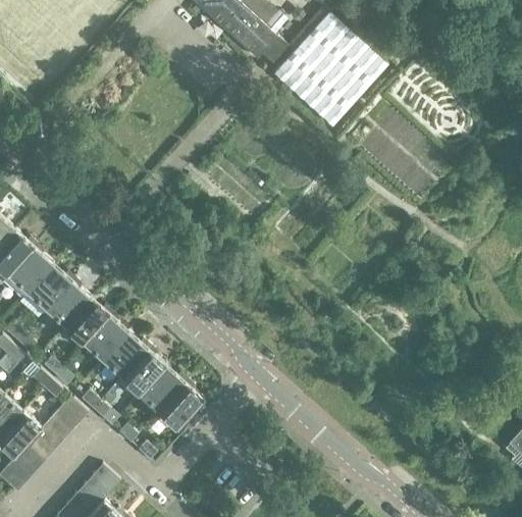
[(191,0),(229,35),(226,39),(254,64),(262,55),(277,69),(274,73),(332,126),(388,65),(329,12),(294,51),(265,27),(276,13),(261,0),(191,0)]
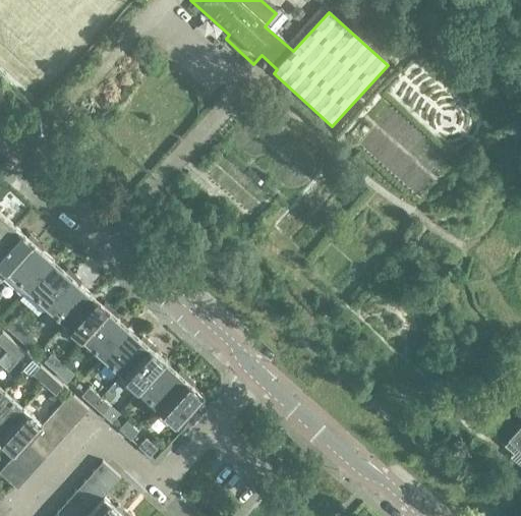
[(0,247),(15,231),(0,217),(0,247)]
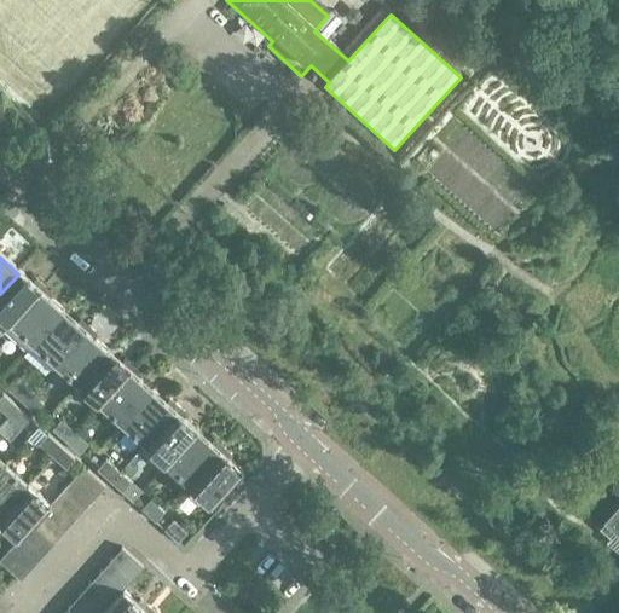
[(18,275),(0,294),(0,321),(9,329),(40,295),(18,275)]
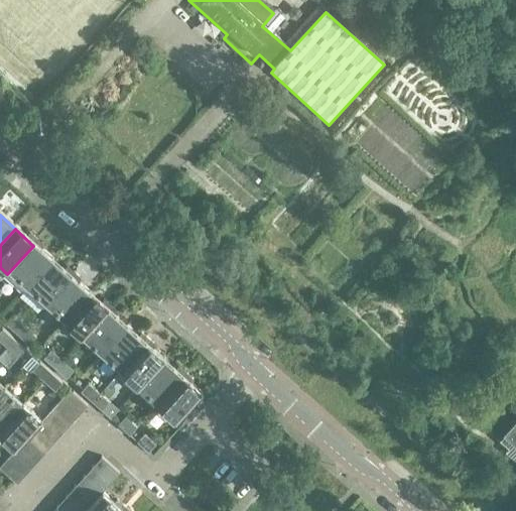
[(33,246),(7,274),(26,291),(51,262),(33,246)]
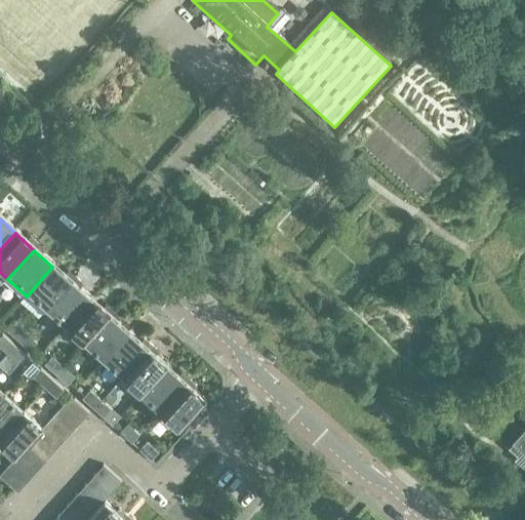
[(52,267),(27,296),(45,313),(72,284),(52,267)]
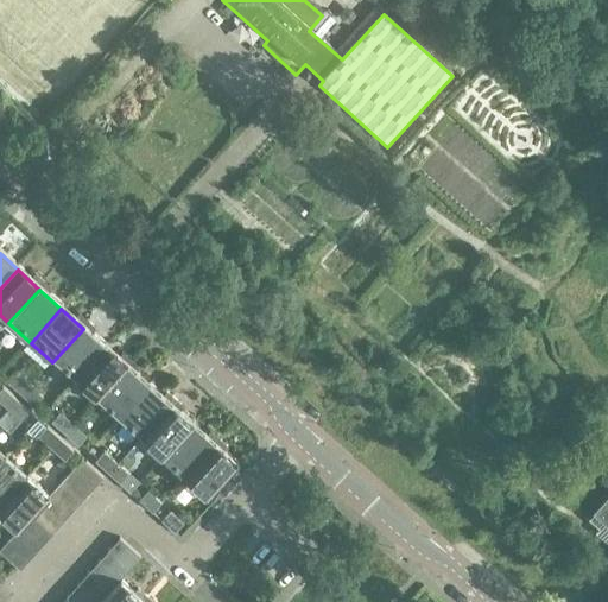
[(83,329),(52,362),(75,382),(105,348),(83,329)]
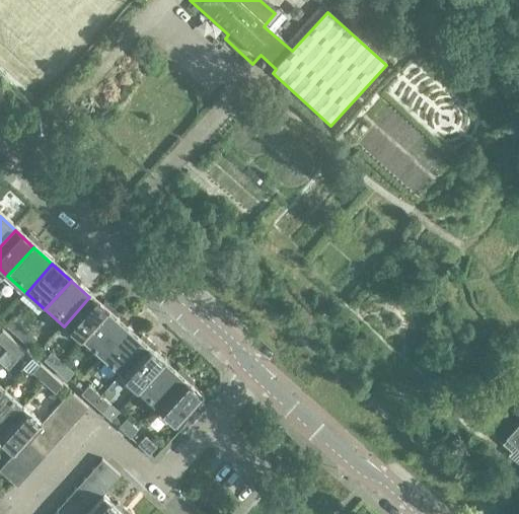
[(89,297),(64,326),(82,343),(108,314),(89,297)]
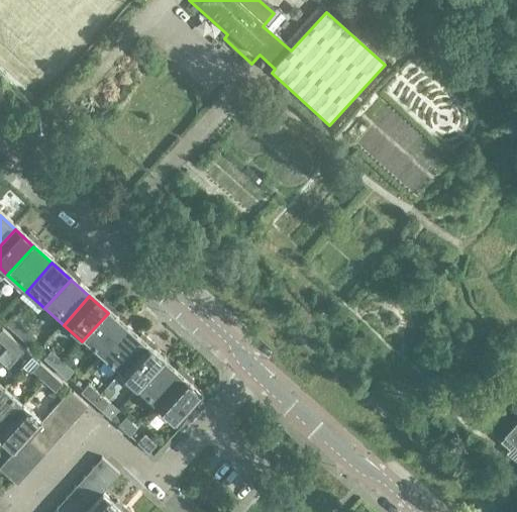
[(108,313),(82,341),(101,359),(126,330),(108,313)]
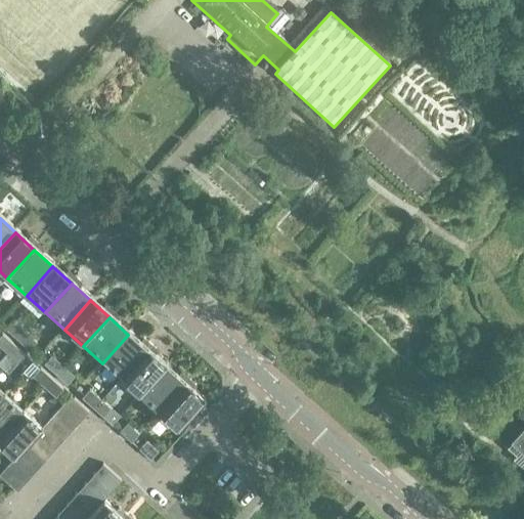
[(13,325),(6,333),(18,343),(26,335),(13,325)]
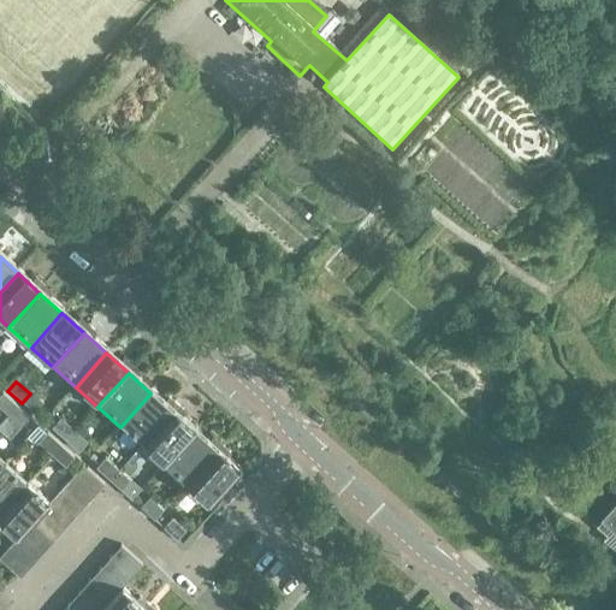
[(30,394),(22,403),(35,415),(43,406),(30,394)]
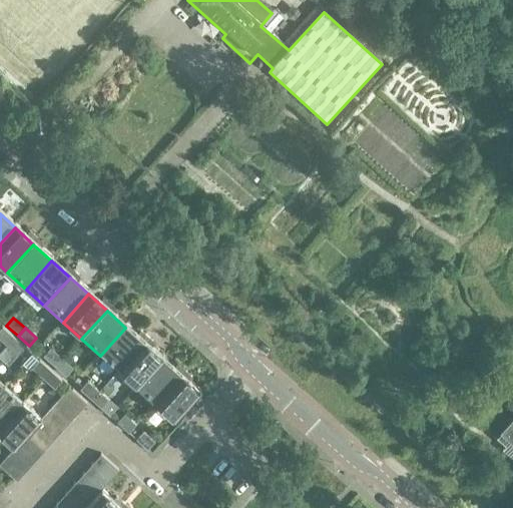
[(125,328),(100,356),(118,373),(144,344),(125,328)]
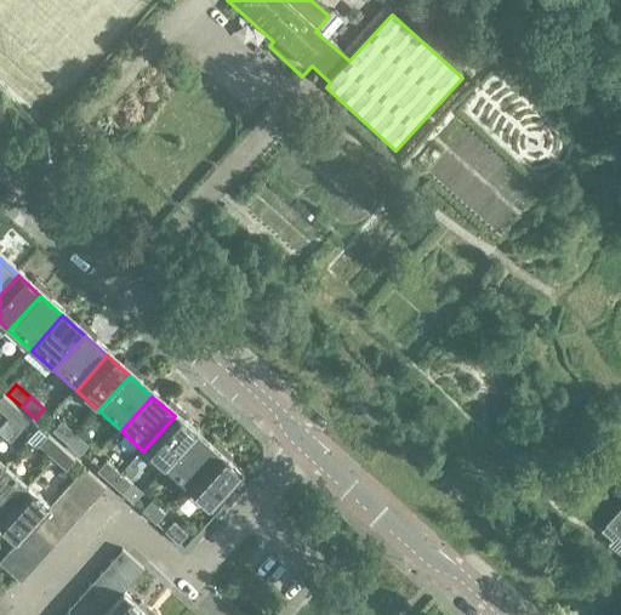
[(3,399),(3,400),(0,402),(0,415),(7,422),(17,413),(3,399)]
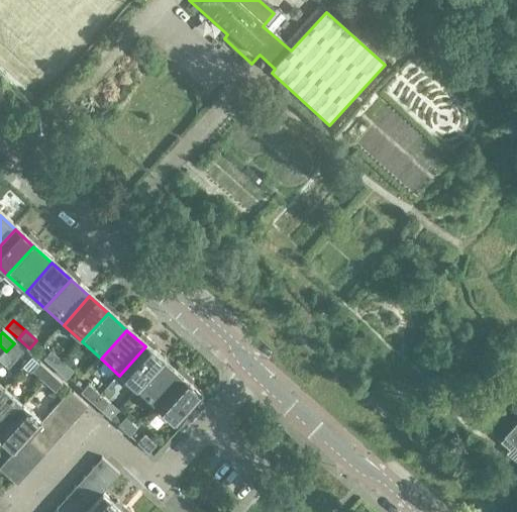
[(14,343),(6,351),(17,362),(25,353),(14,343)]
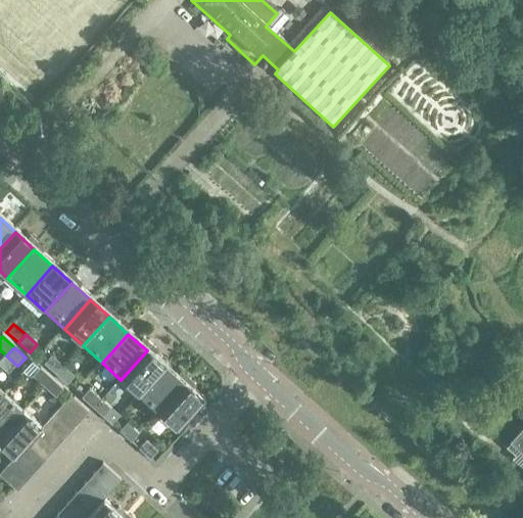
[(147,350),(121,380),(139,396),(165,368),(147,350)]
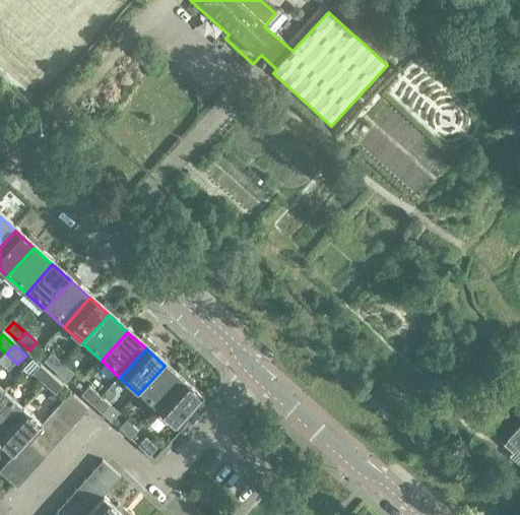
[(51,356),(44,364),(56,374),(63,366),(51,356)]
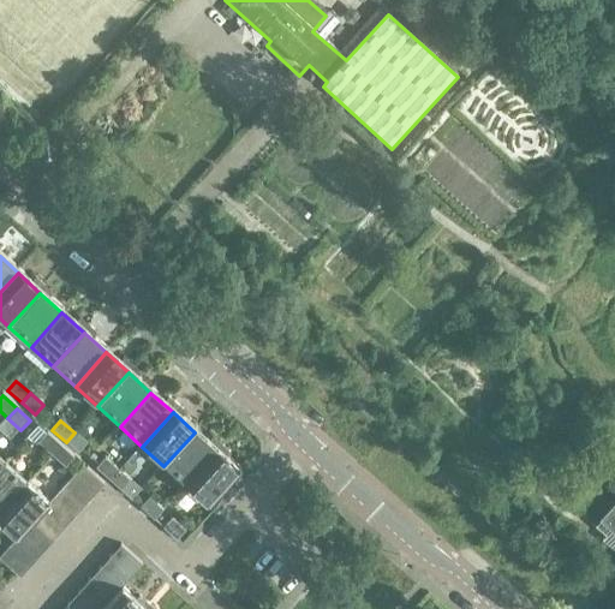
[(75,433),(66,442),(79,455),(88,445),(75,433)]
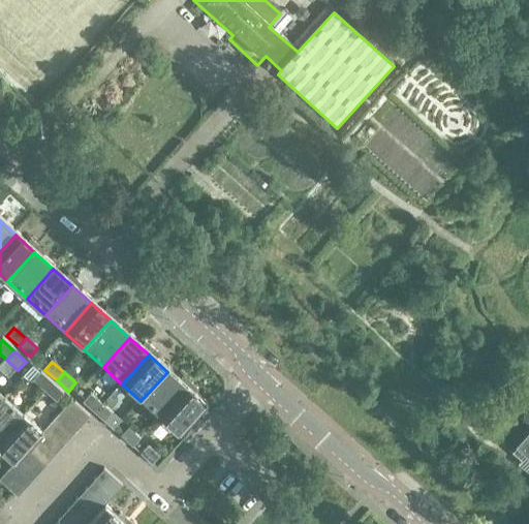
[(167,372),(141,401),(160,419),(186,389),(167,372)]
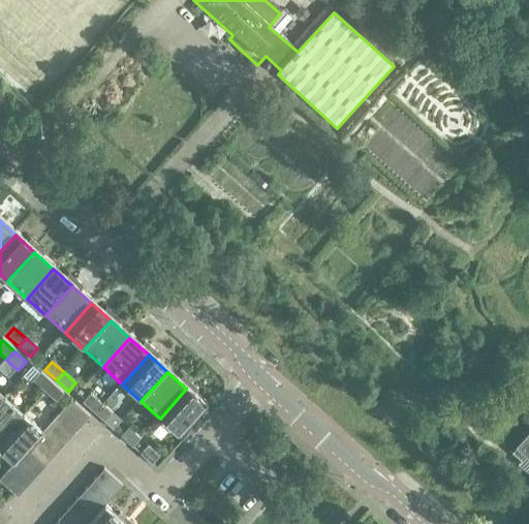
[(44,394),(52,386),(40,375),(33,383),(44,394)]
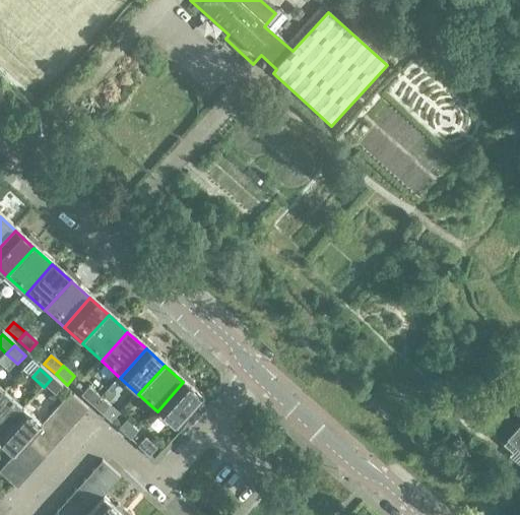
[(55,397),(62,390),(63,389),(51,379),(44,387),(55,397)]
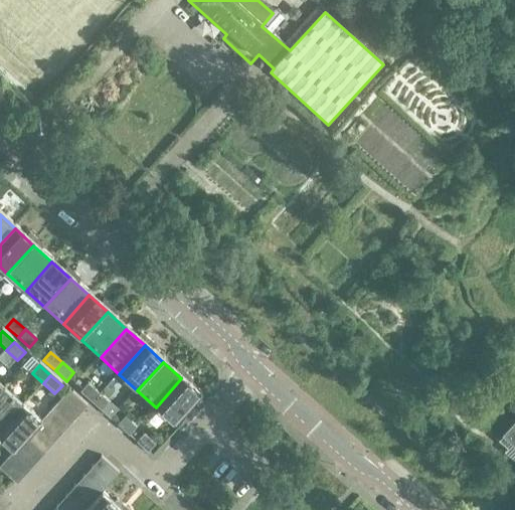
[(181,378),(156,407),(175,425),(200,395),(181,378)]
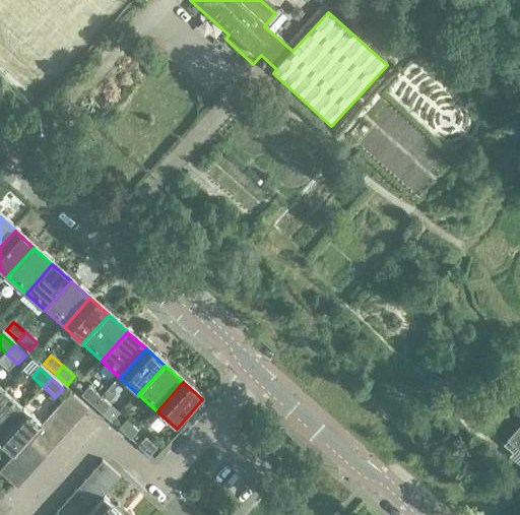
[(100,399),(88,389),(81,397),(92,408),(100,399)]
